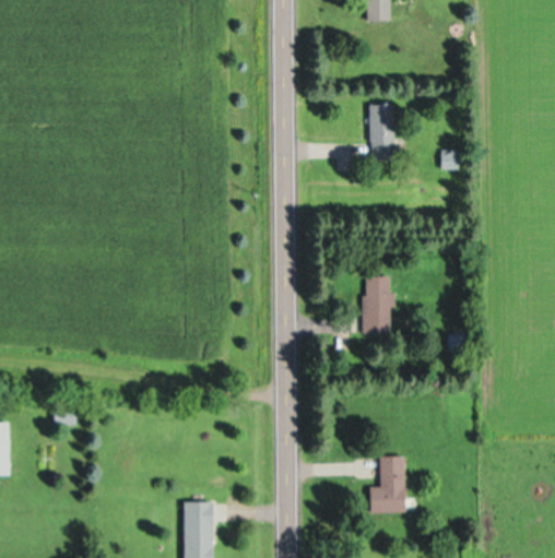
[(367,0),(368,22),(391,22),(391,0),(367,0)]
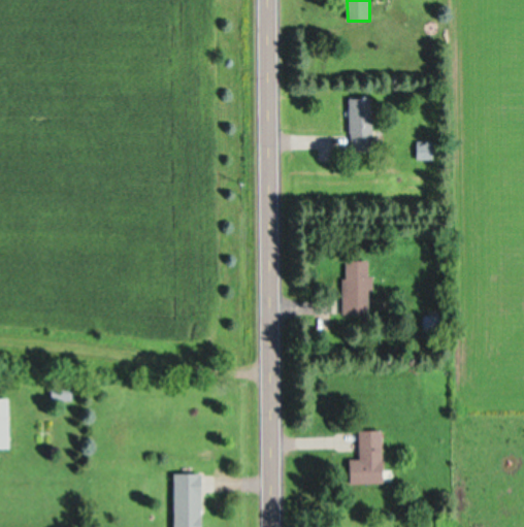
[(351,152),(377,152),(377,98),(351,98),(351,152)]
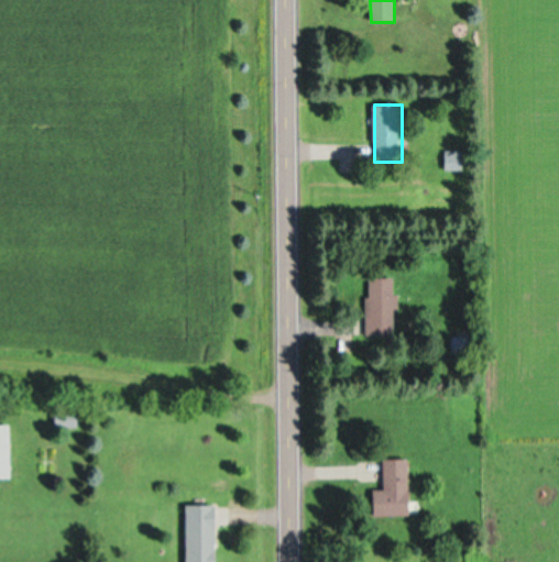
[(368,337),(397,337),(397,295),(396,295),(396,278),(369,278),(368,337)]
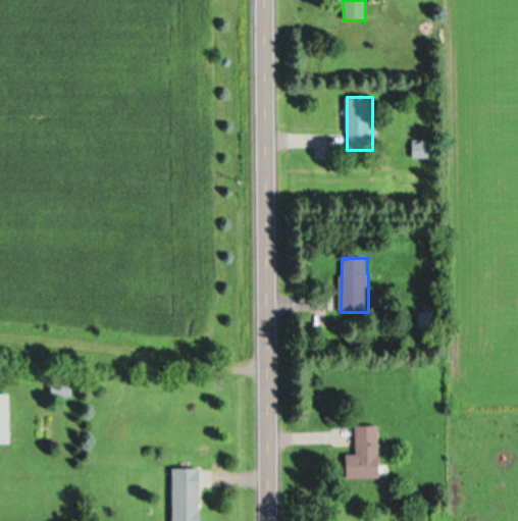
[(0,444),(11,445),(11,395),(0,395),(0,444)]
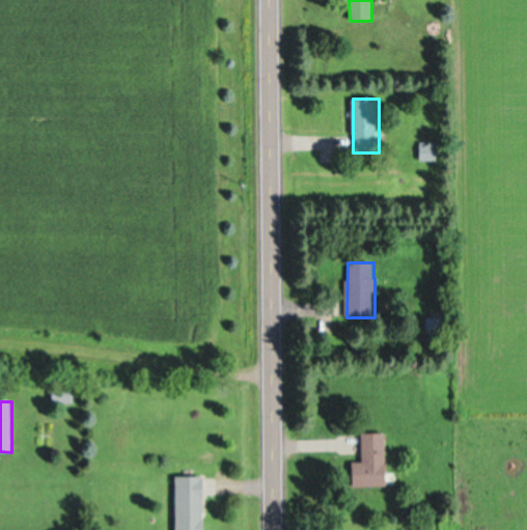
[(385,434),(361,434),(361,463),(351,463),(351,487),(385,487),(385,434)]
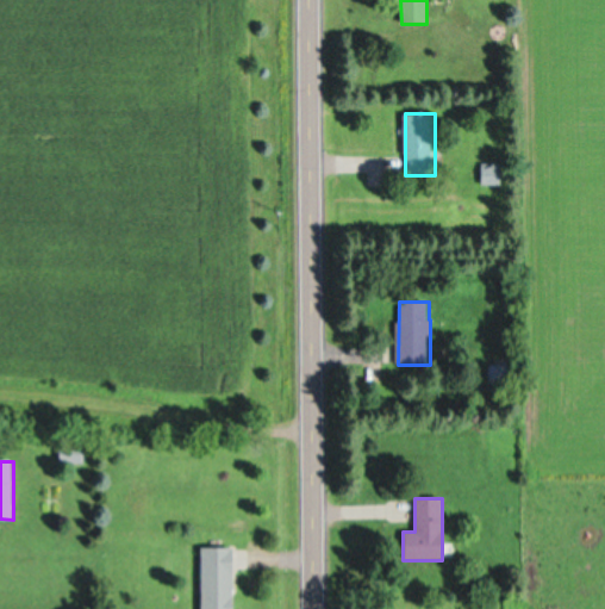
[(231,608),(231,548),(200,548),(200,608),(231,608)]
